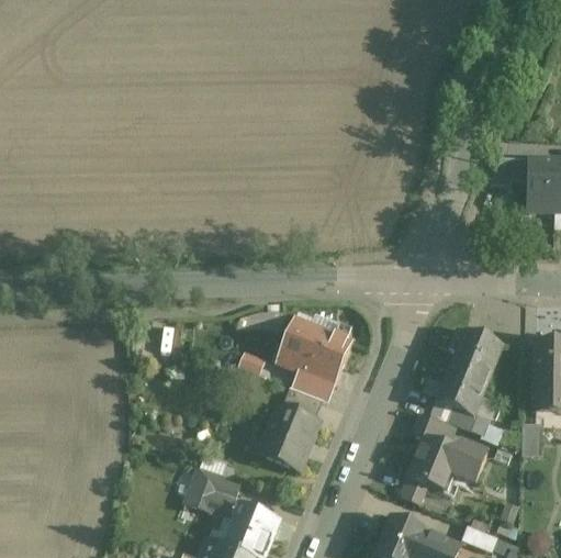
[(557,162),(530,160),(529,212),(556,213),(557,162)]
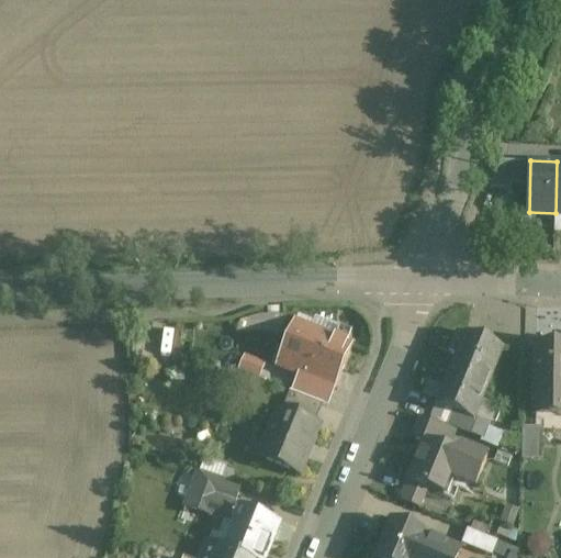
[(352,344),(295,321),(279,364),(335,387),(352,344)]
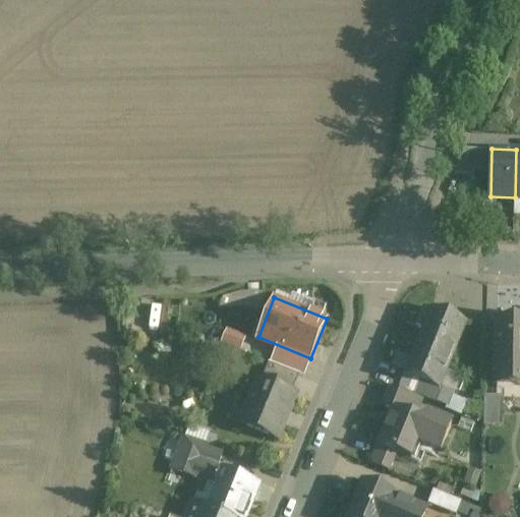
[(465,321),(434,307),(407,374),(420,379),(438,386),(439,385),(465,321)]
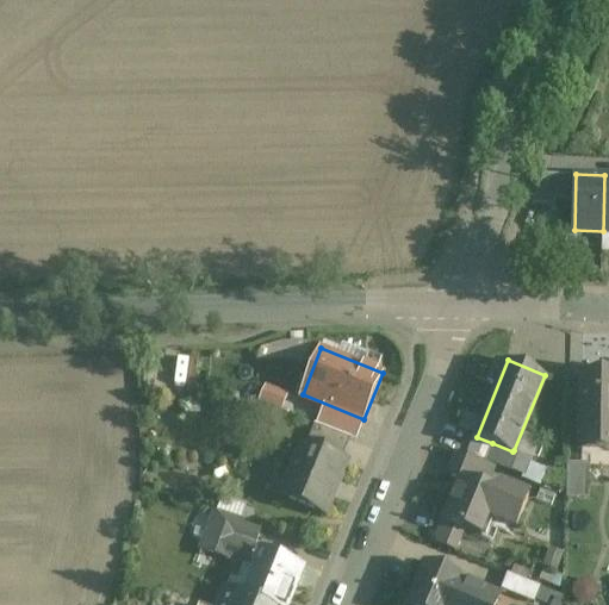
[(608,372),(582,372),(580,441),(608,441),(608,372)]
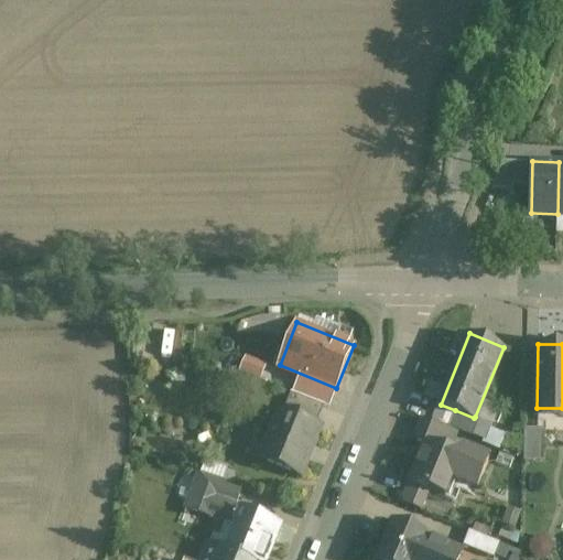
[(333,392),(309,384),(304,395),(324,404),(327,405),(333,392)]
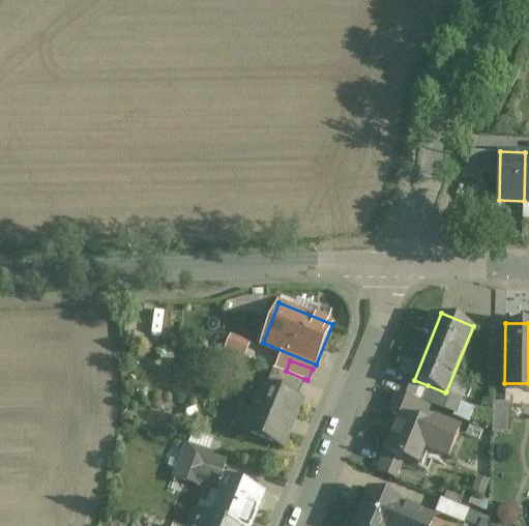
[(286,371),(274,367),(266,385),(297,398),(304,379),(286,371)]
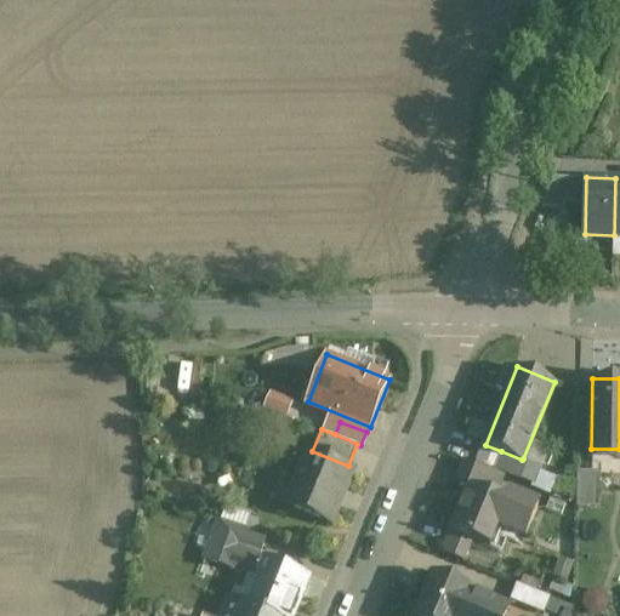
[(312,451),(308,450),(294,485),(301,488),(293,506),(333,523),(354,468),(348,466),(312,451)]
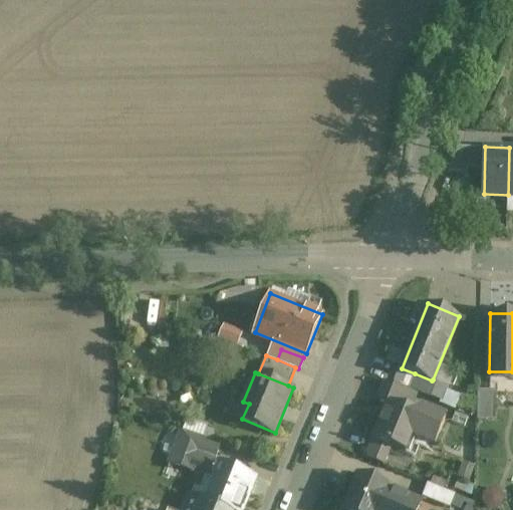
[(432,380),(415,373),(410,387),(432,396),(438,381),(433,379),(432,380)]
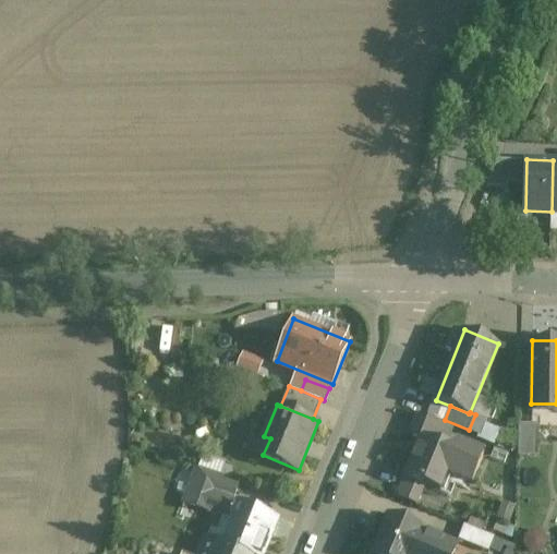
[(452,426),(418,412),(410,432),(421,437),(422,435),(445,444),(452,426)]
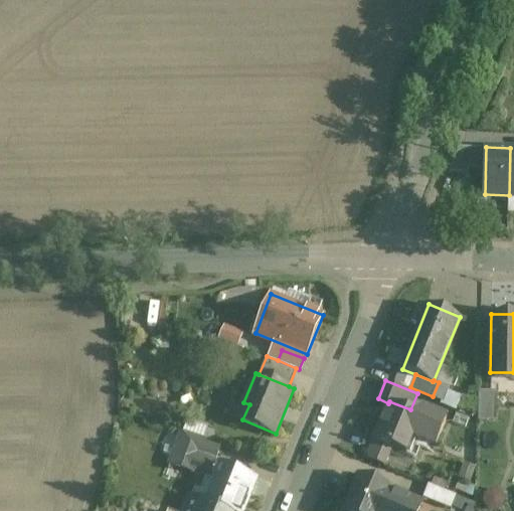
[(497,389),(479,389),(479,417),(497,417),(497,389)]
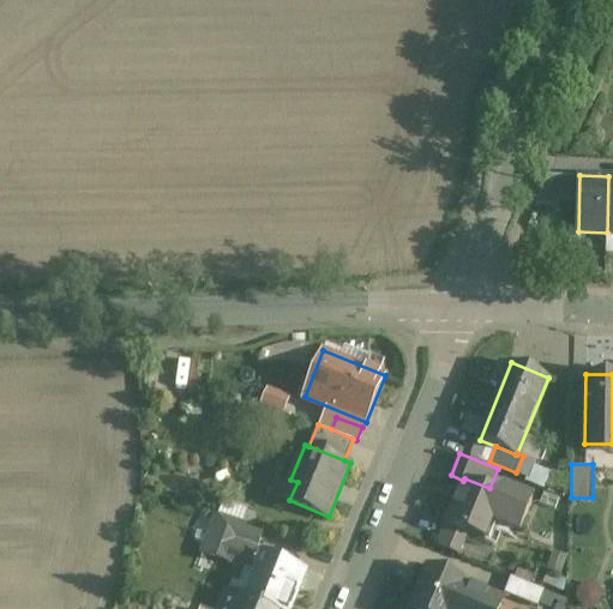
[(490,488),(464,478),(463,481),(445,523),(469,532),(485,538),(493,517),(521,529),(533,499),(503,487),(500,493),(490,488)]
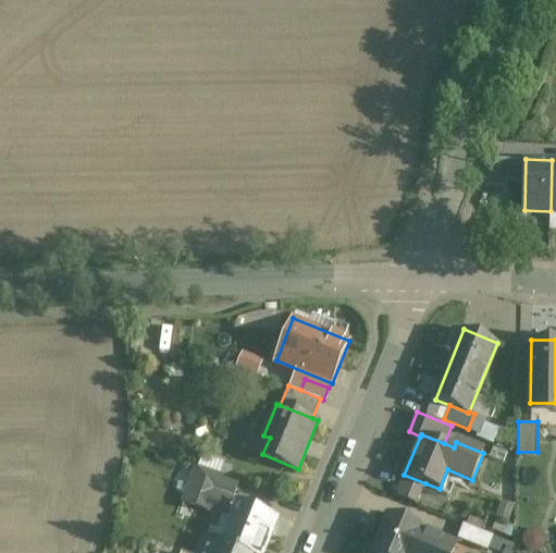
[(217,490),(200,484),(206,468),(198,466),(185,499),(210,510),(217,490)]
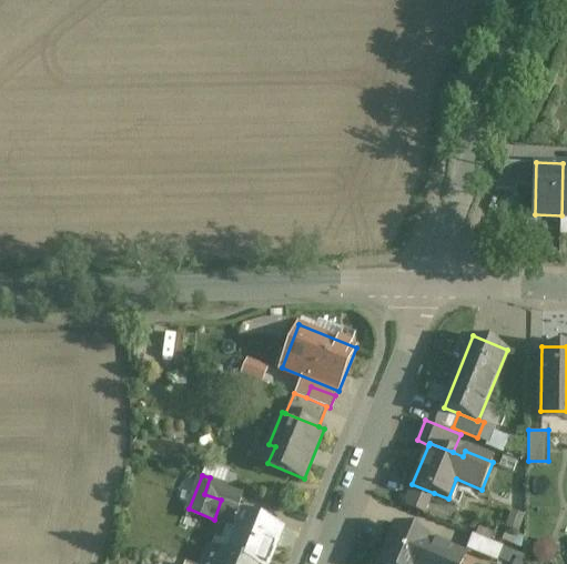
[(244,490),(210,477),(204,494),(221,500),(239,505),(244,490)]
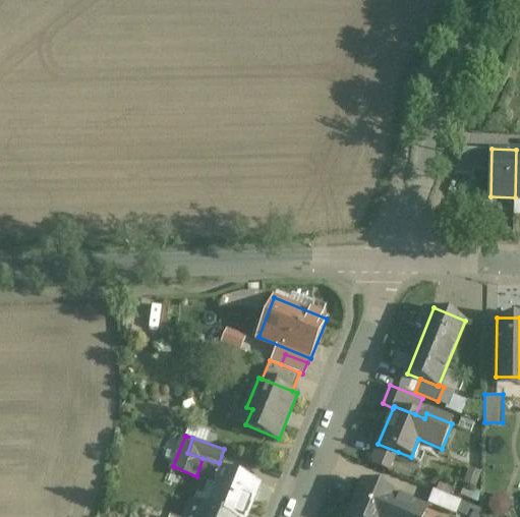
[(398,452),(378,444),(370,461),(391,469),(398,452)]
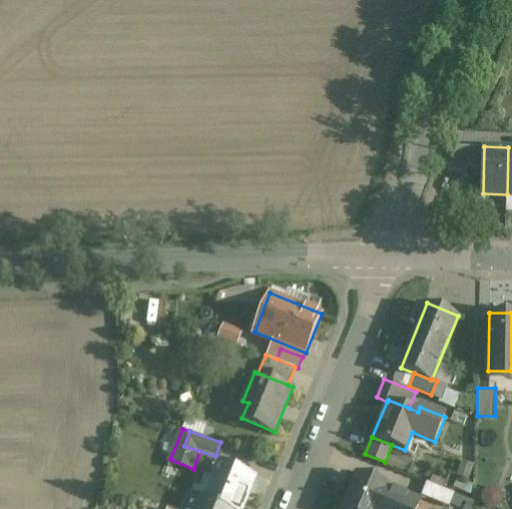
[(241,508),(254,476),(220,462),(214,477),(218,479),(210,499),(206,497),(205,499),(205,500),(227,508),(241,508)]
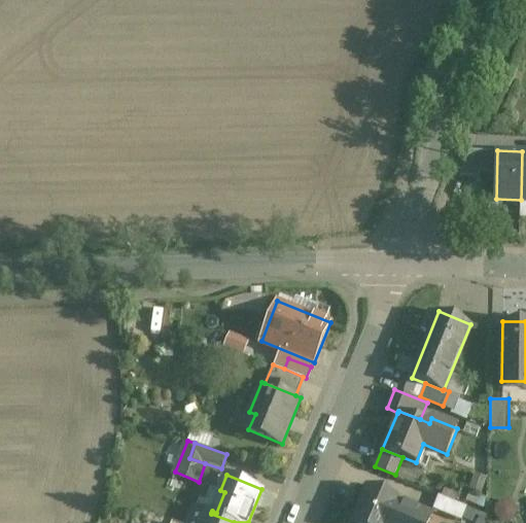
[(400,499),(367,486),(351,522),(427,522),(431,513),(400,500),(400,499)]
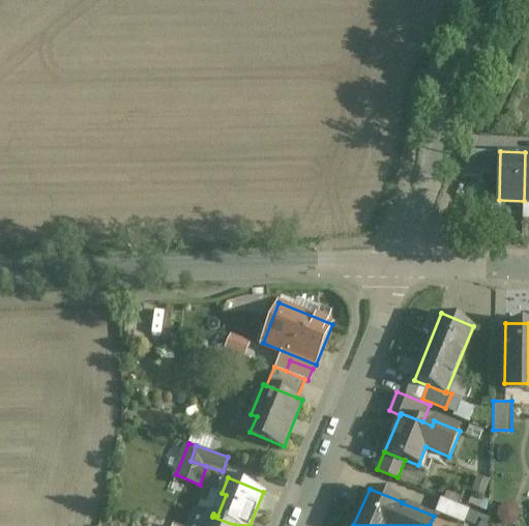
[(470,508),(441,496),(436,510),(465,522),(470,508)]
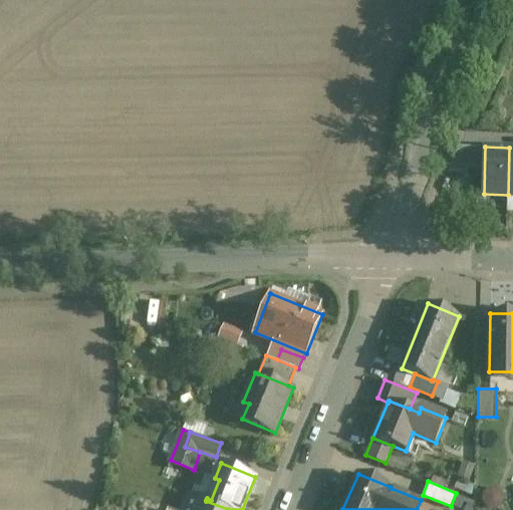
[(206,500),(192,494),(185,509),(228,509),(206,501),(206,500)]
